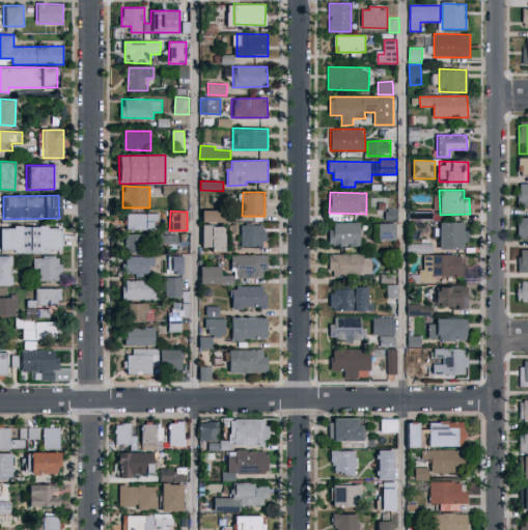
[(201,211),(201,221),(222,222),(222,212),(201,211)]
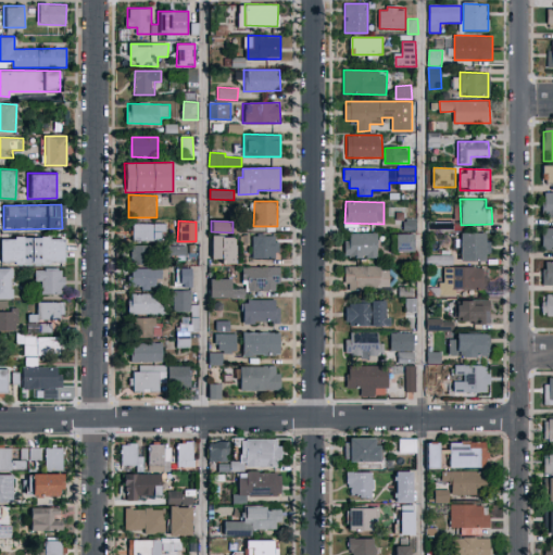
[(167,223),(134,224),(134,241),(164,240),(164,232),(167,232),(167,223)]
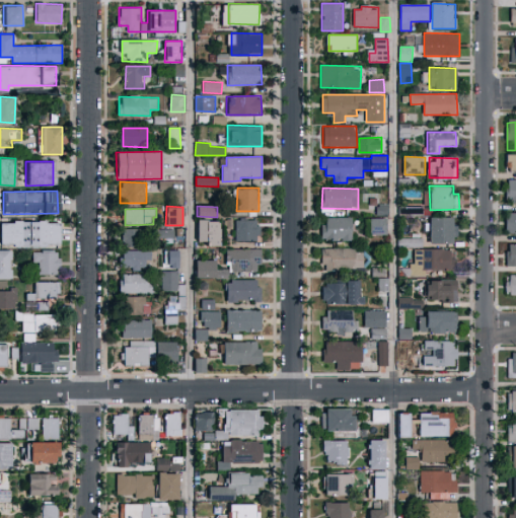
[(455,217),(430,217),(429,242),(454,243),(455,217)]
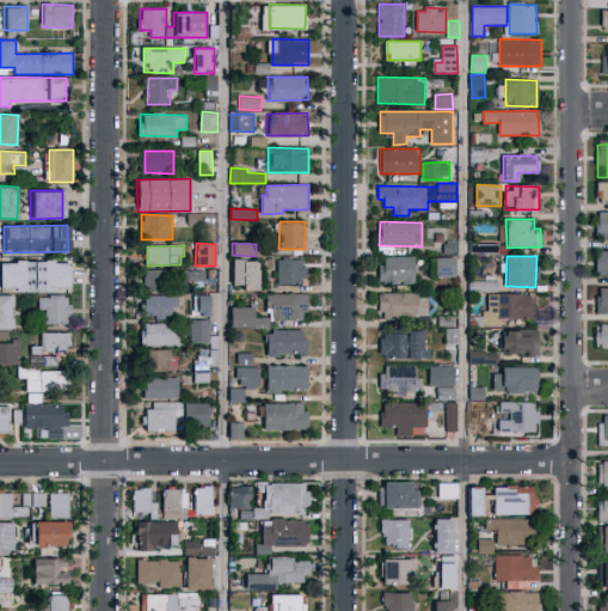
[(417,283),(417,257),(380,257),(380,283),(417,283)]
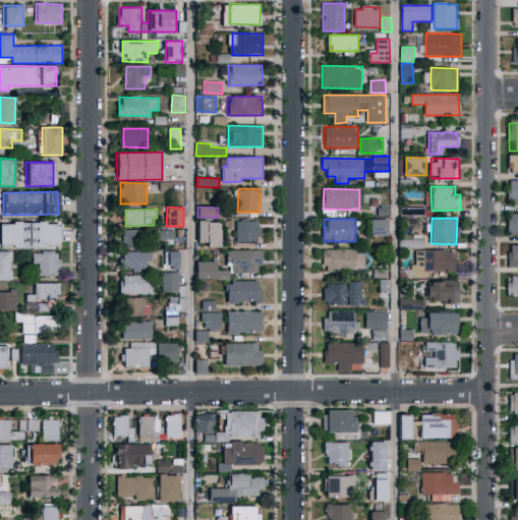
[(390,219),(370,219),(370,235),(390,235),(390,219)]
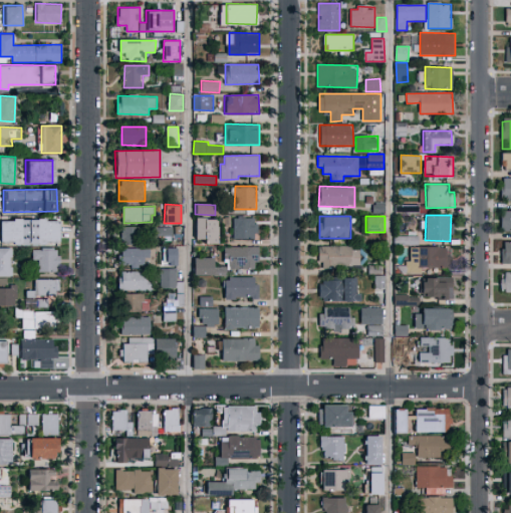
[(217,244),(218,219),(195,218),(194,239),(204,239),(204,243),(217,244)]
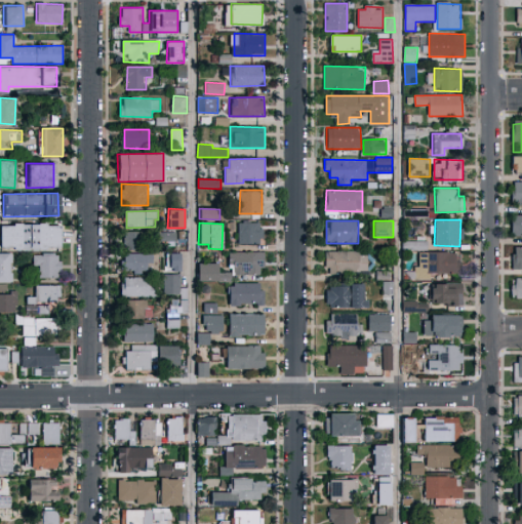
[(239,243),(262,244),(263,223),(239,223),(239,243)]
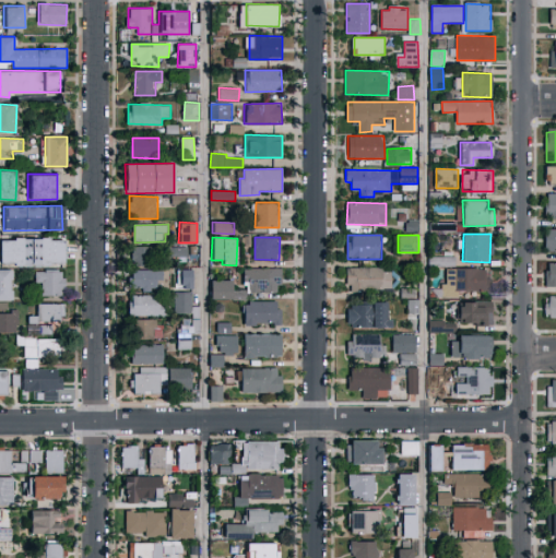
[(0,250),(0,264),(49,265),(49,262),(63,262),(64,239),(0,238),(0,250)]
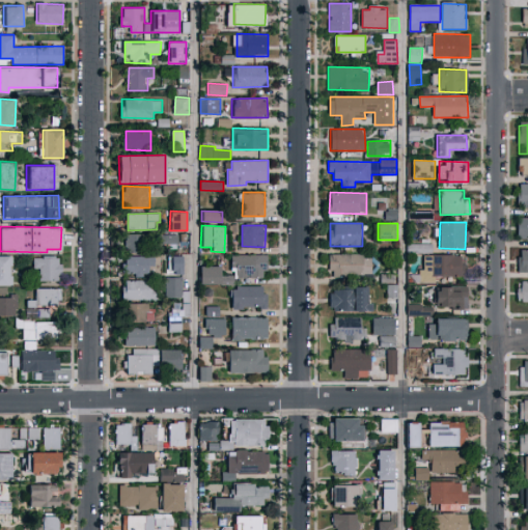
[(126,252),(146,252),(146,234),(126,233),(126,252)]
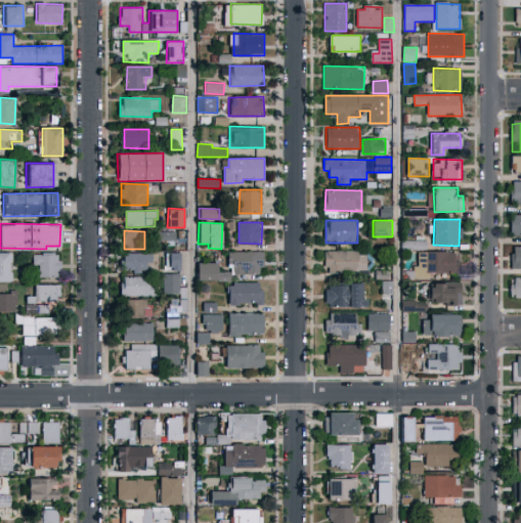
[(158,242),(177,241),(176,231),(157,231),(158,242)]
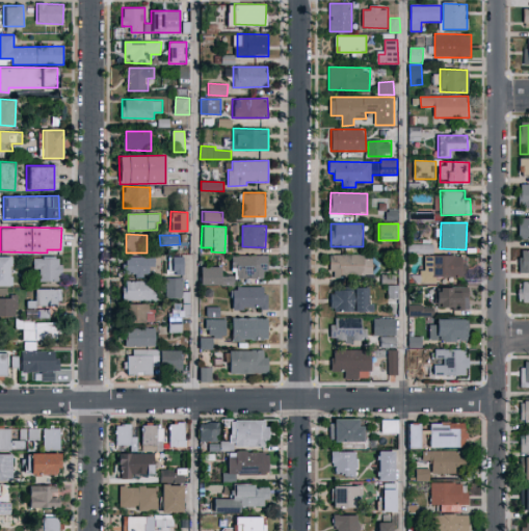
[(434,254),(434,245),(412,244),(412,254),(434,254)]
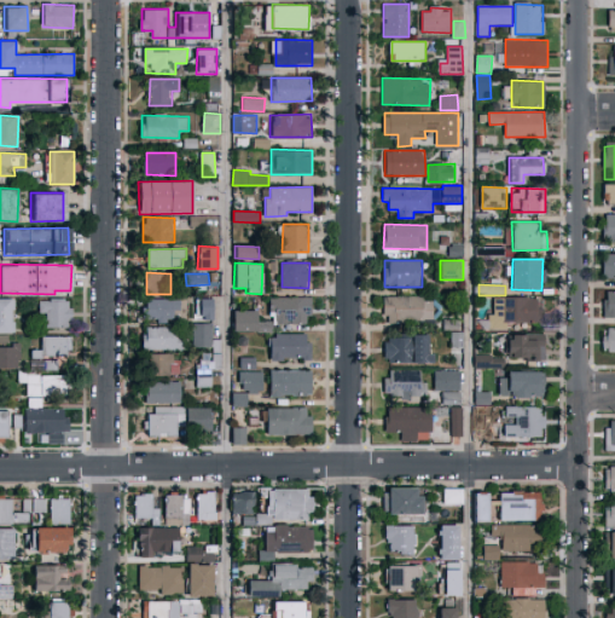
[(311,296),(272,298),(272,324),(311,324),(311,296)]
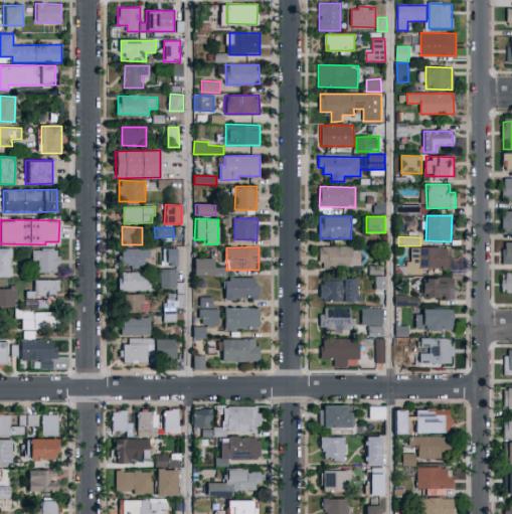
[(362,267),(362,246),(320,247),(320,268),(362,267)]
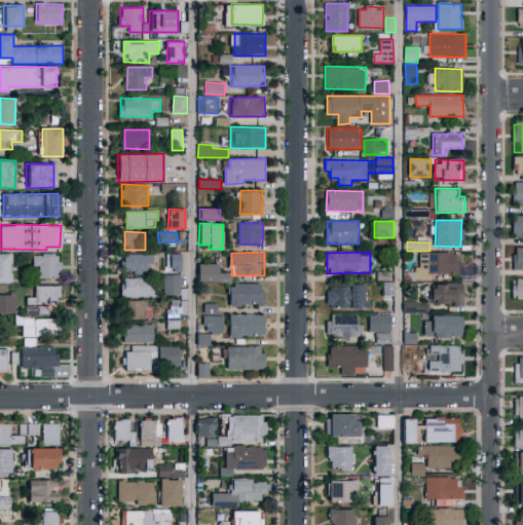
[(12,254),(0,253),(0,283),(11,284),(12,254)]
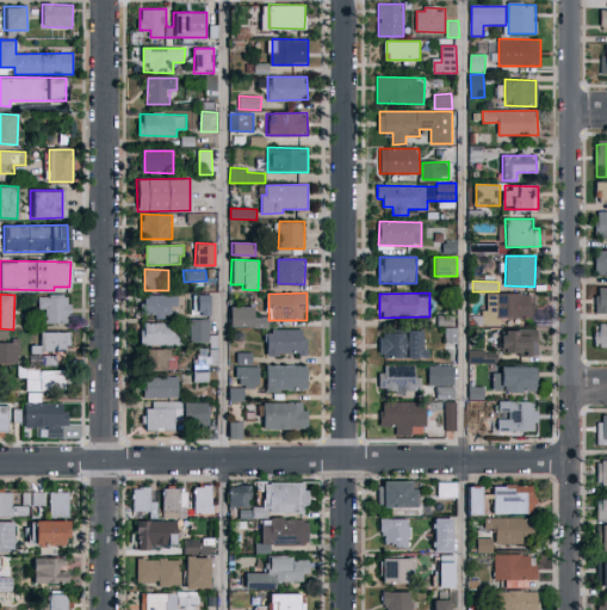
[(196,315),(210,315),(209,294),(194,295),(196,315)]
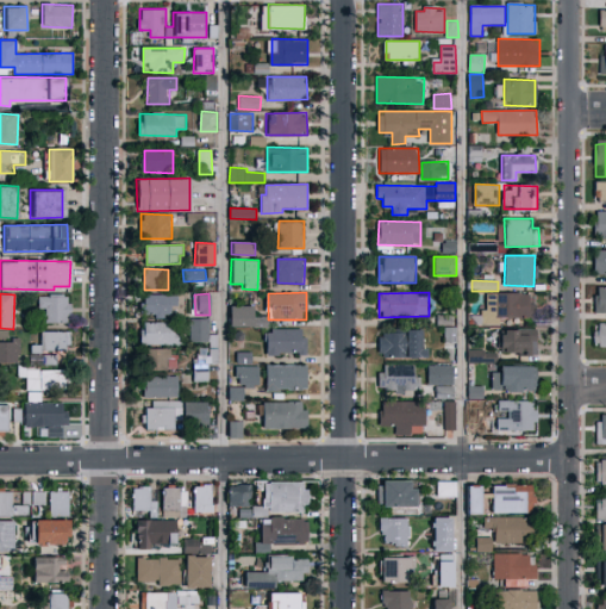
[(501,325),(501,317),(537,317),(537,304),(531,304),(531,293),(485,293),(485,325),(501,325)]
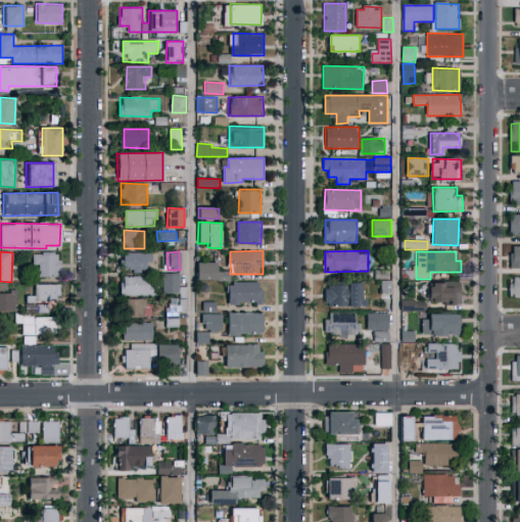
[(148,271),(148,263),(154,262),(154,252),(122,253),(123,272),(148,271)]
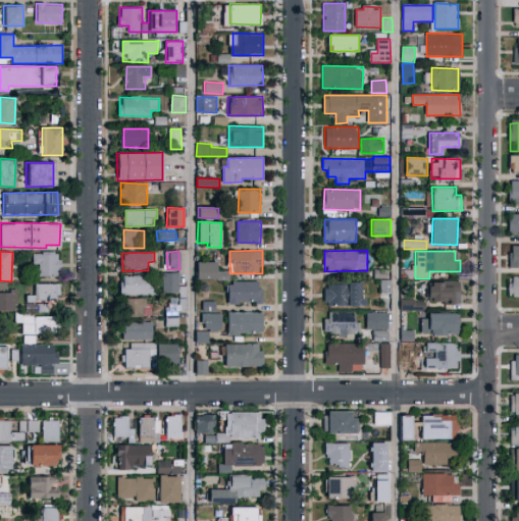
[(34,254),(35,276),(61,275),(60,253),(34,254)]
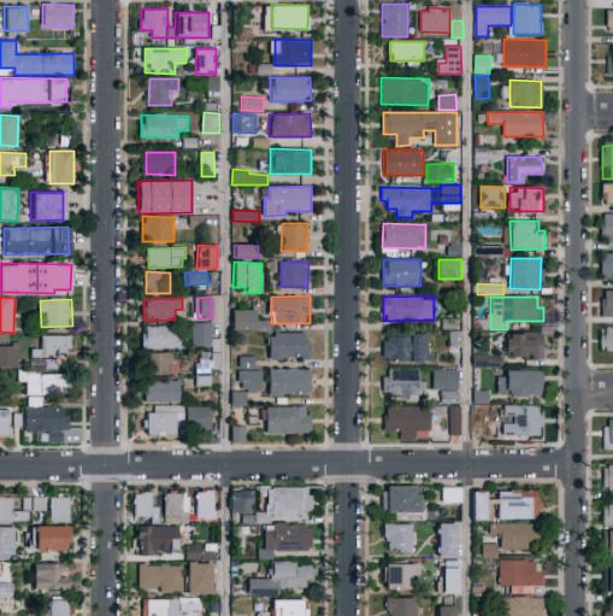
[(258,310),(234,309),(233,330),(258,330),(258,310)]
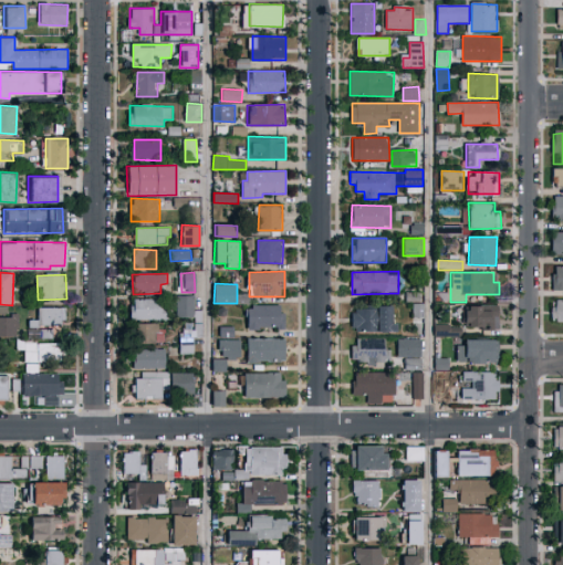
[(178,317),(195,317),(196,296),(178,295),(178,317)]
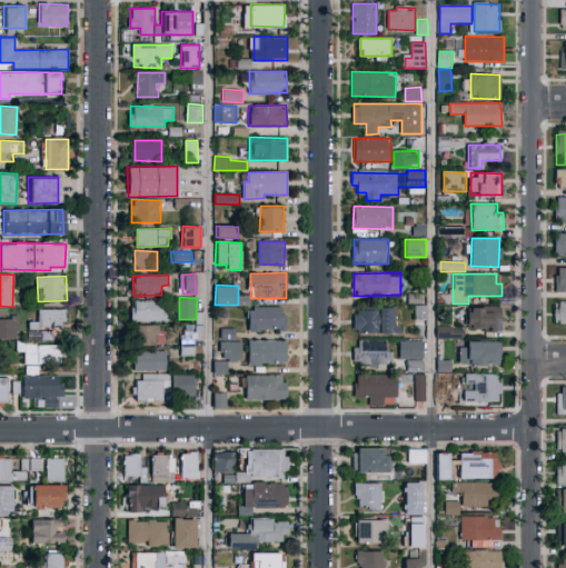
[(133,322),(168,321),(167,300),(132,301),(133,322)]
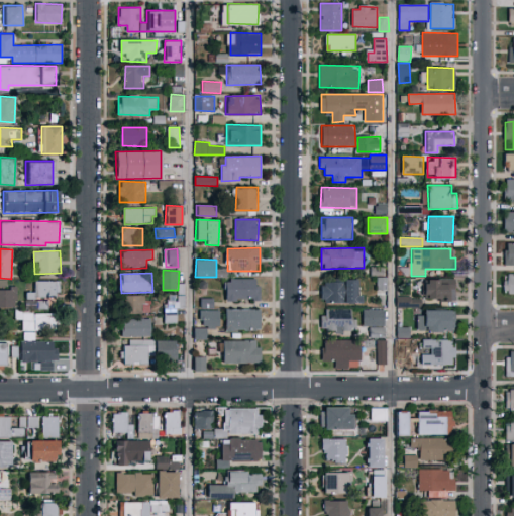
[(259,279),(225,279),(225,300),(260,300),(259,279)]
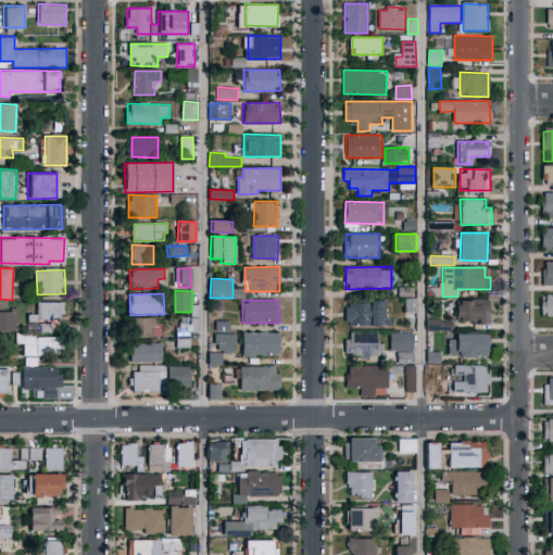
[(490,301),(456,300),(456,323),(490,323),(490,301)]
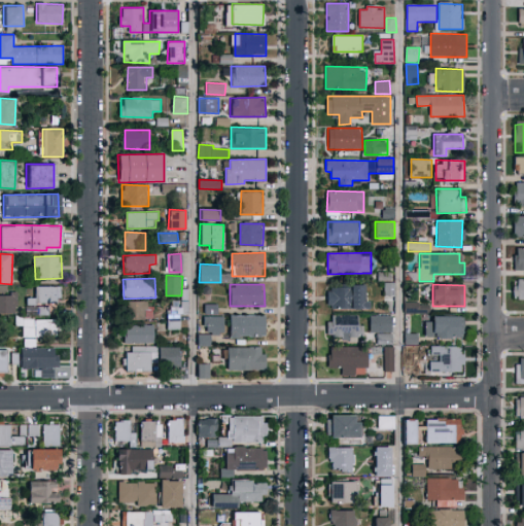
[(0,314),(19,315),(19,292),(8,292),(8,285),(0,285),(0,295),(0,294),(0,314)]
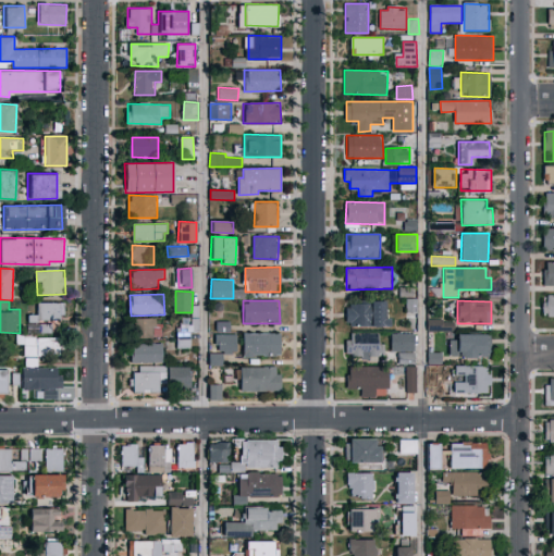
[(63,303),(39,303),(39,321),(63,321),(63,303)]
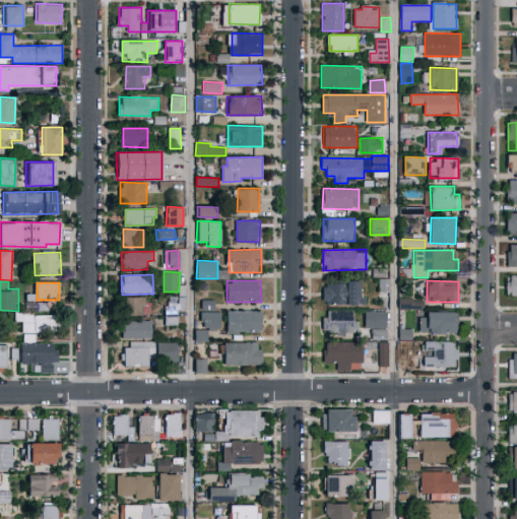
[(362,282),(323,282),(323,304),(361,305),(362,282)]
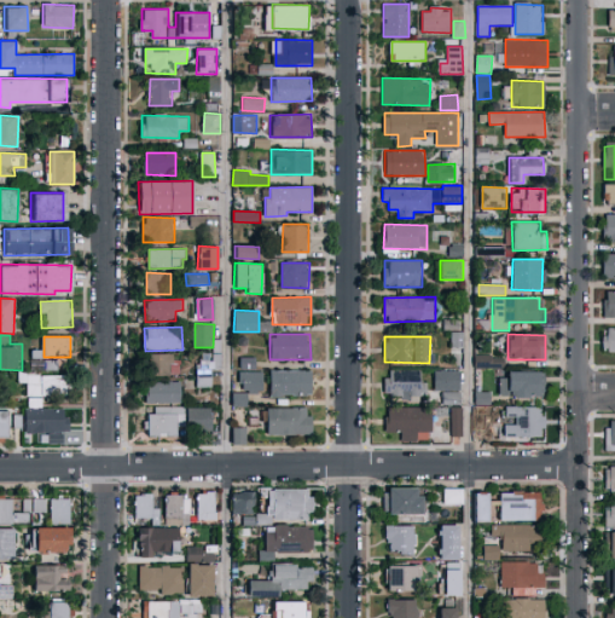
[(173,353),(149,354),(149,376),(174,375),(173,353)]
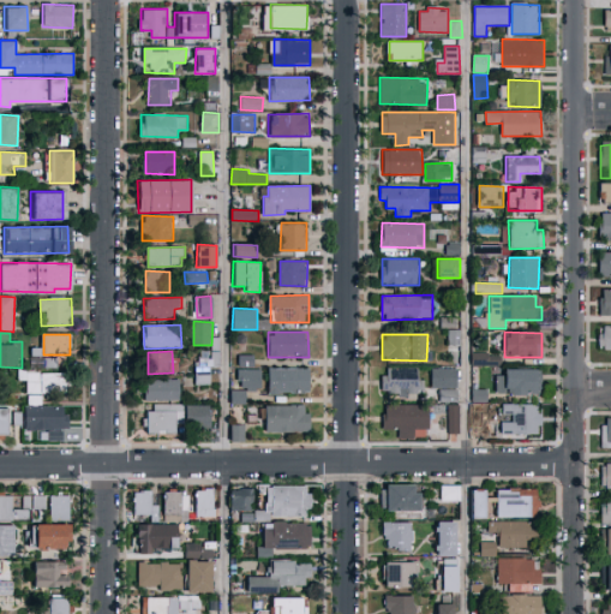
[(221,365),(221,352),(203,351),(203,361),(196,361),(195,385),(211,385),(211,365),(221,365)]
